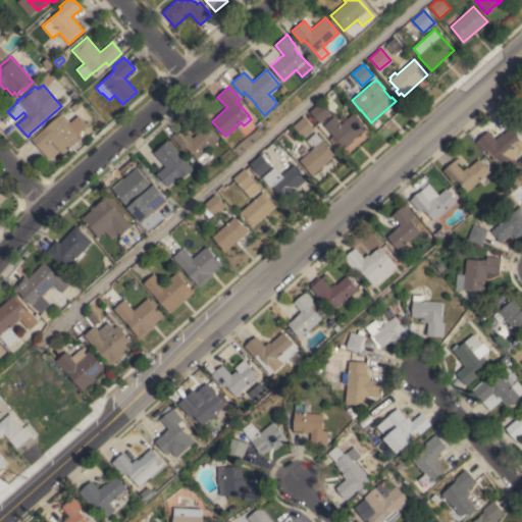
[(75,111),(71,106),(77,101),(82,105),(75,111)]
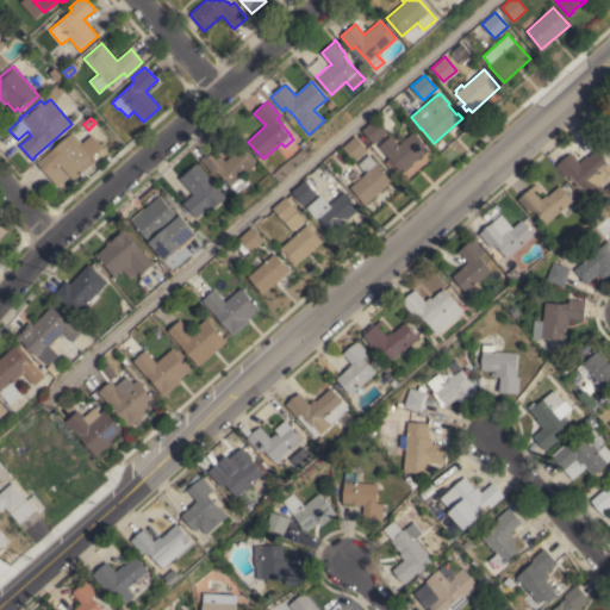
[(374,143),(362,130),(375,118),(387,132),(374,143)]
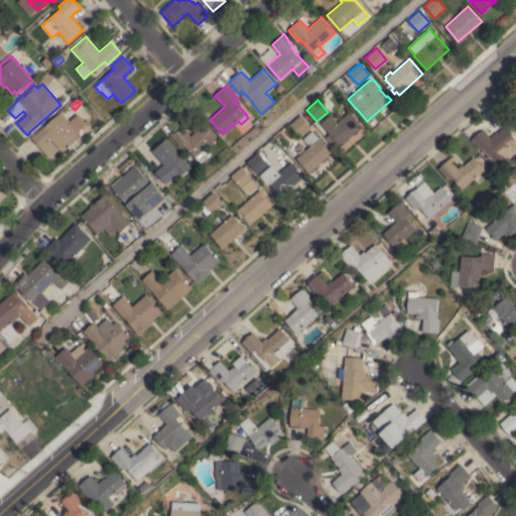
[(340,146),(337,142),(334,145),(326,136),(330,133),(320,123),(331,114),(338,122),(350,111),(363,126),(340,146)]
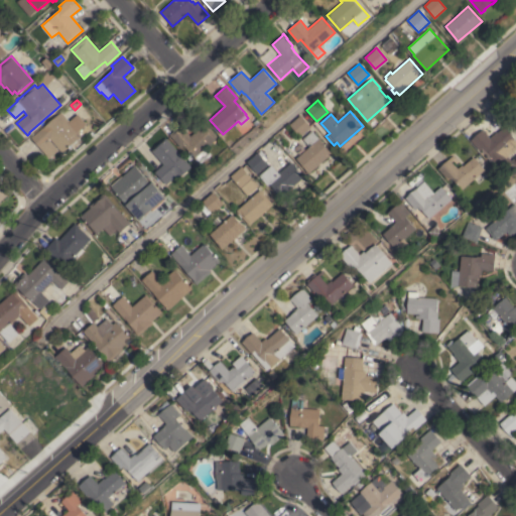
[(30,137),(33,134),(33,135),(60,112),(69,121),(77,114),(86,124),(78,131),(82,135),(62,152),(59,149),(49,157),(30,137)]
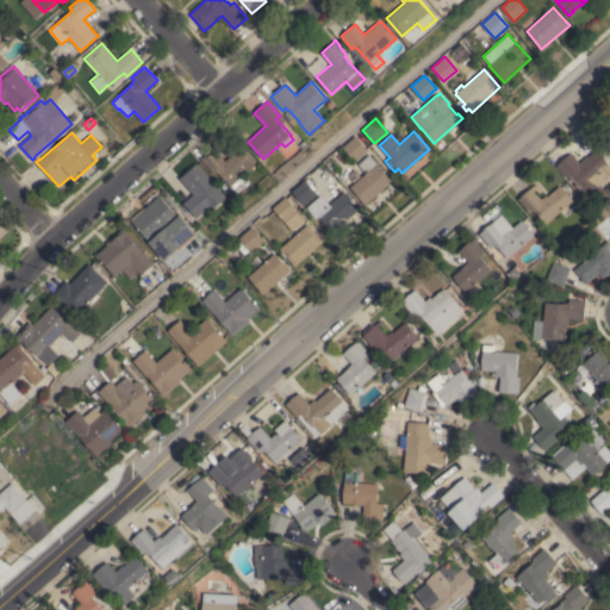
[(367,149),(354,161),(342,147),(355,135),(367,149)]
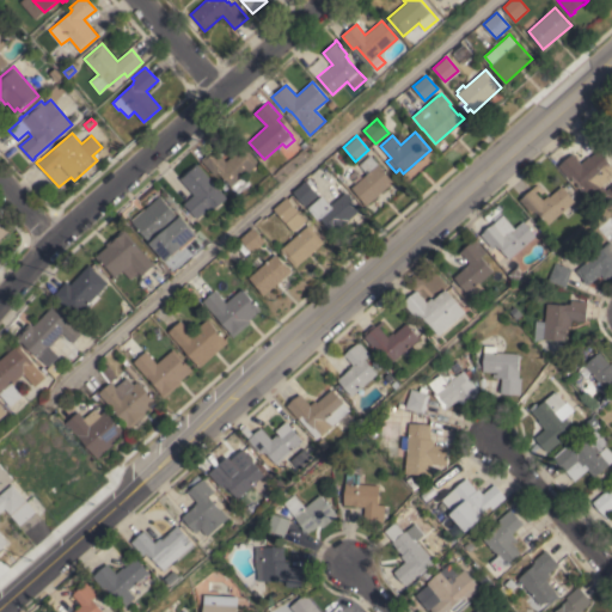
[(244,146),(259,163),(245,176),(252,183),(238,194),(219,172),(215,175),(202,159),(215,147),(227,161),(244,146)]
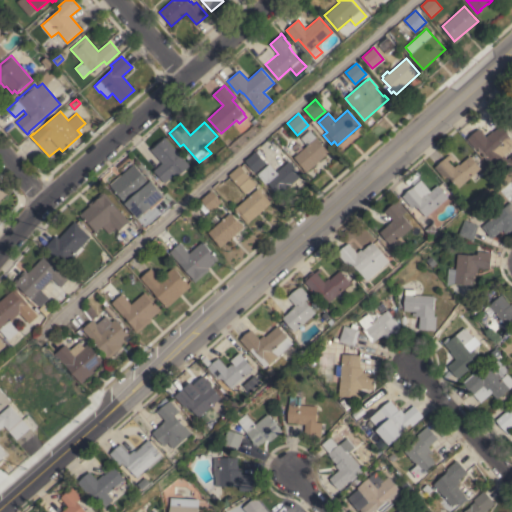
[(511,138),(511,146),(506,152),(505,161),(511,154),(511,165),(504,172),(499,165),(494,169),(484,157),(487,154),(486,153),(482,147),(479,150),(477,147),(475,149),(467,138),(479,128),(486,136),(492,131),(493,132),(500,125),(501,127),(511,138)]
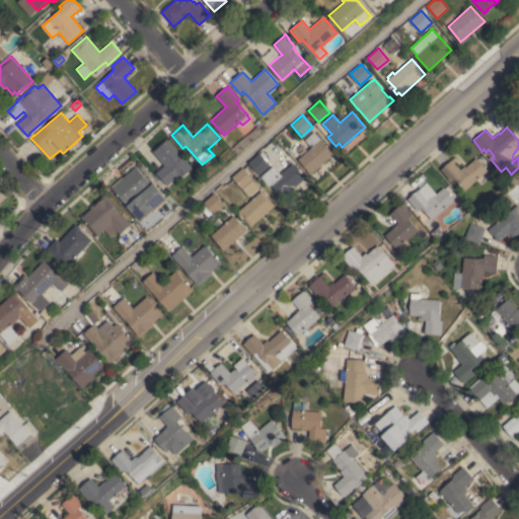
[(329,149),(330,148),(335,153),(311,173),(298,159),(311,147),(304,139),(314,131),(329,149)]
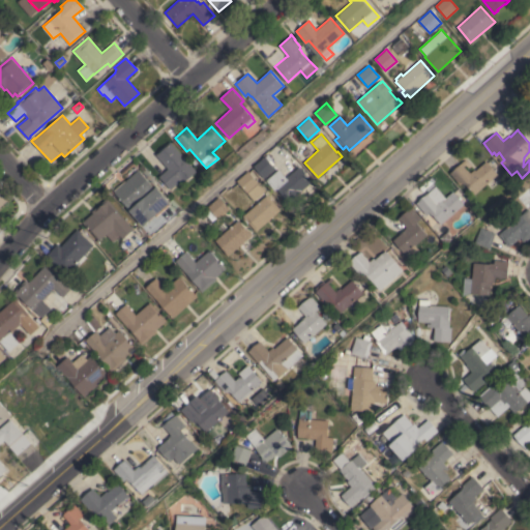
[(197,171),(183,182),(181,180),(171,189),(163,180),(159,177),(169,169),(156,154),(171,142),(197,171)]
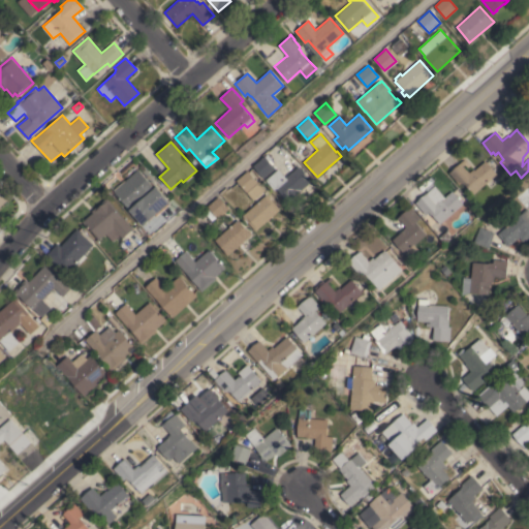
[(265,156),(268,154),(272,158),(269,160),(275,167),(271,172),(273,174),(278,168),(286,178),(299,166),(311,180),(287,203),(283,198),(284,196),(276,187),(275,189),(266,180),(269,178),(266,175),(263,177),(253,165),(265,156)]
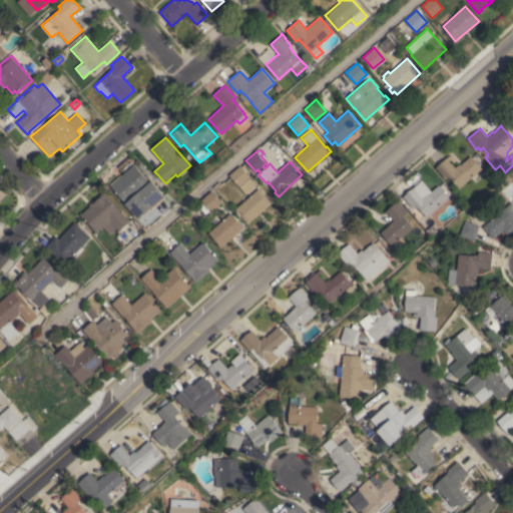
[(471,155),(482,168),(459,187),(452,178),(451,179),(448,176),(445,178),(435,167),(450,154),(452,155),(448,159),(455,167),(459,163),(460,164),(471,155)]
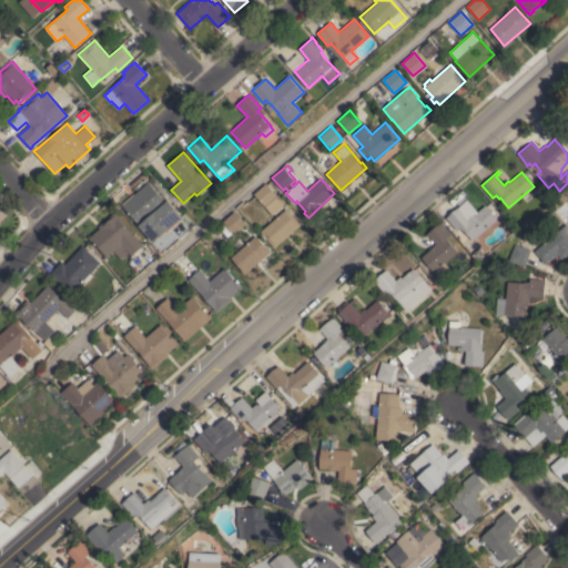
[(155,179),(165,191),(164,192),(162,193),(152,182),(153,180),(155,179)]
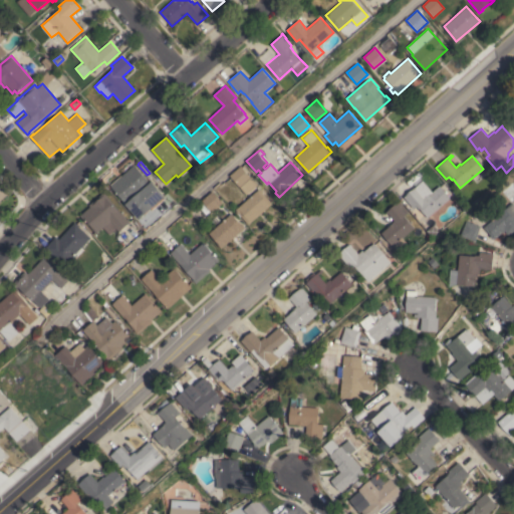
[(168,193),(174,200),(172,201),(168,205),(164,200),(152,210),(151,209),(140,219),(125,204),(126,203),(110,185),(134,164),(150,183),(152,181),(164,195),(166,194),(168,193)]
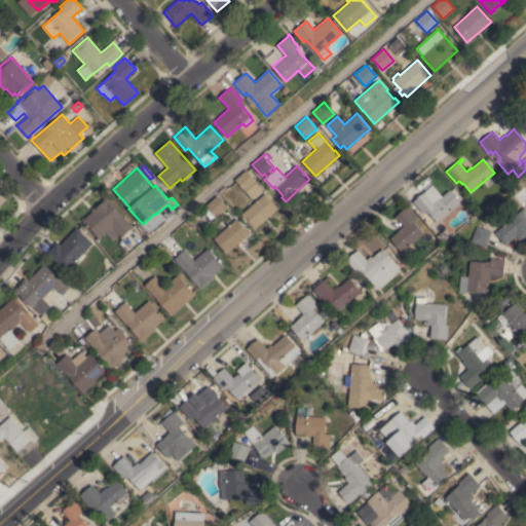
[(263,189),(253,199),(235,179),(247,170),(263,189)]
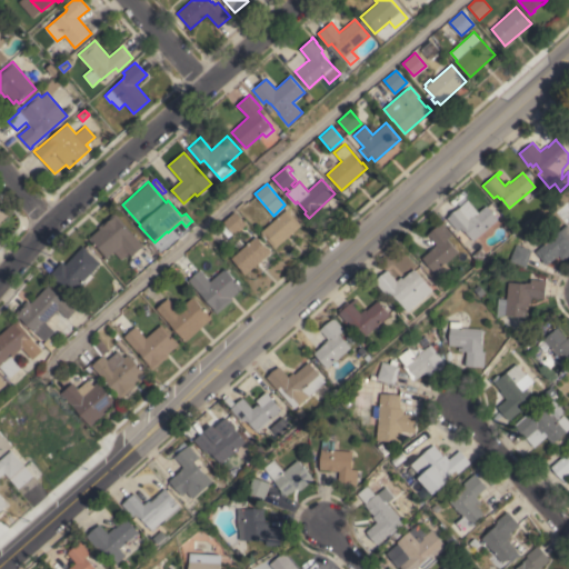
[(0,200),(6,207),(11,212),(0,221),(0,200)]
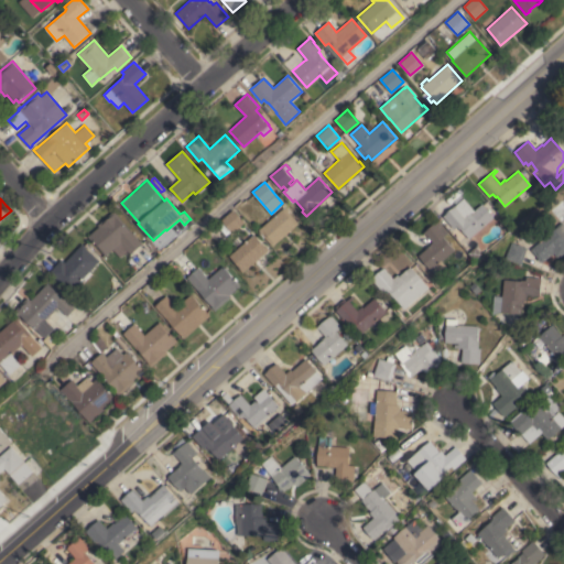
[(483,203),(495,217),(469,238),(467,235),(461,240),(452,230),(454,228),(443,216),(455,205),(465,216),(469,212),(472,213),(483,203)]
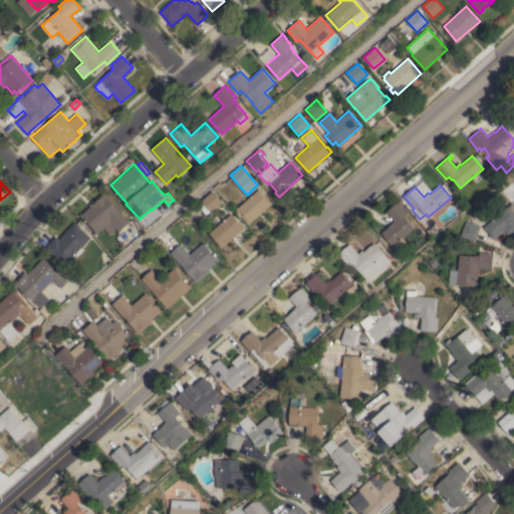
[(249,224),(236,210),(259,189),(272,203),(249,224)]
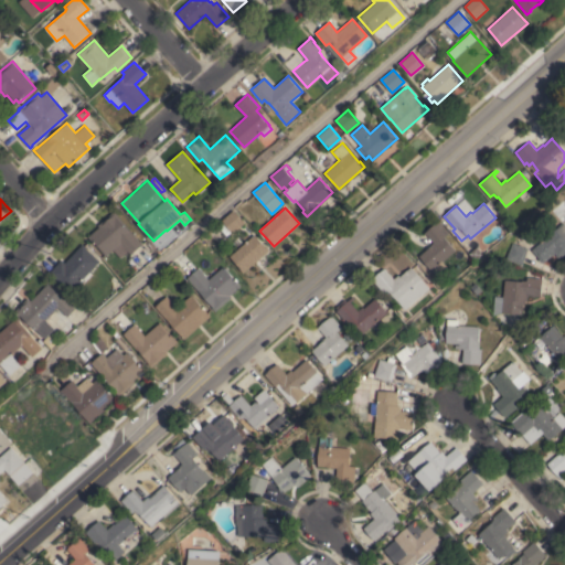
[(245,223),(233,233),(232,232),(226,235),(217,225),(222,221),(221,220),(233,210),(245,223)]
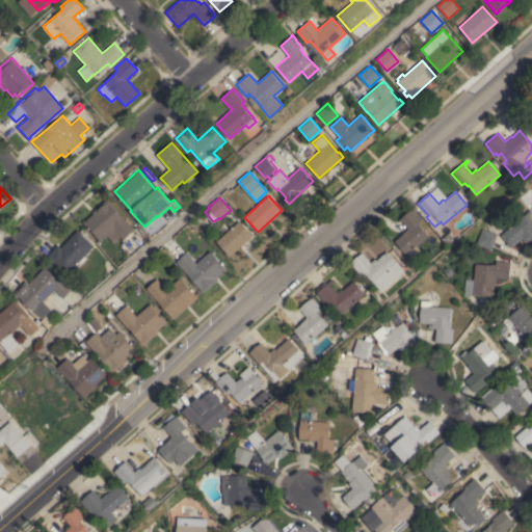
[(112,242),(106,235),(99,241),(88,229),(83,222),(94,213),(91,212),(107,198),(134,230),(123,239),(120,235),(112,242)]
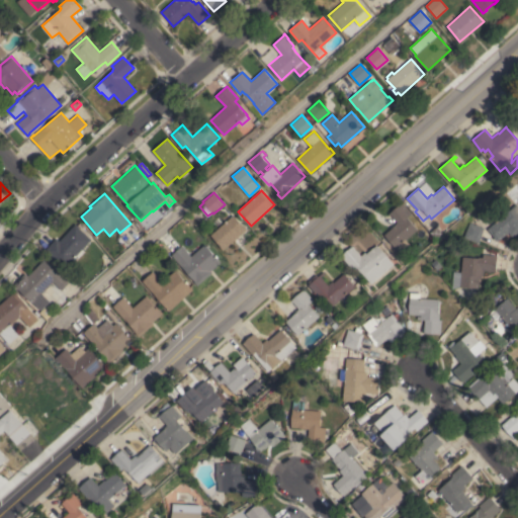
[(412,213),(407,218),(418,229),(406,239),(411,244),(401,253),(384,235),(392,228),(391,228),(398,222),(392,214),(391,216),(389,213),(402,202),(412,213)]
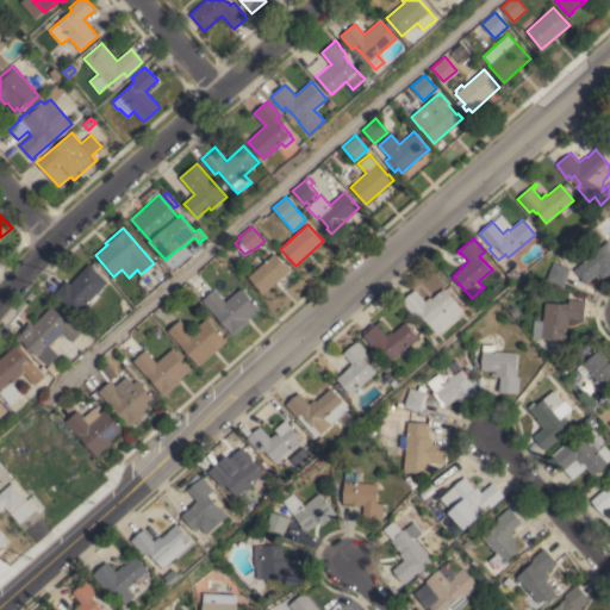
[(608,240),(609,242),(609,253),(609,254),(609,255),(609,273),(607,277),(605,275),(602,278),(598,273),(586,285),(584,282),(583,284),(580,280),(582,279),(573,269),(573,267),(570,263),(578,255),(583,261),(608,240)]
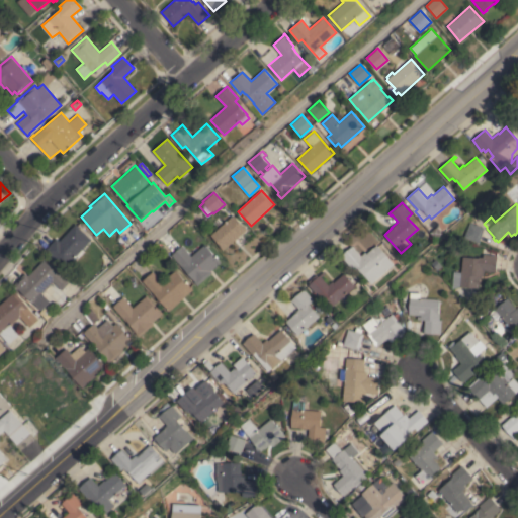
[(234,214),(243,226),(244,225),(248,229),(224,251),(220,246),(221,246),(211,235),(234,214)]
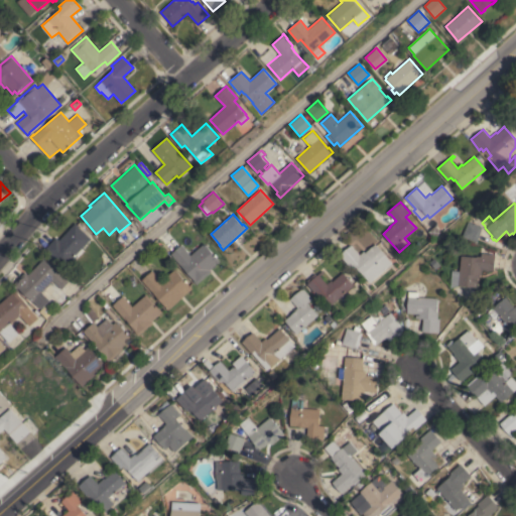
[(477,242),(462,237),(467,221),(483,226),(477,242)]
